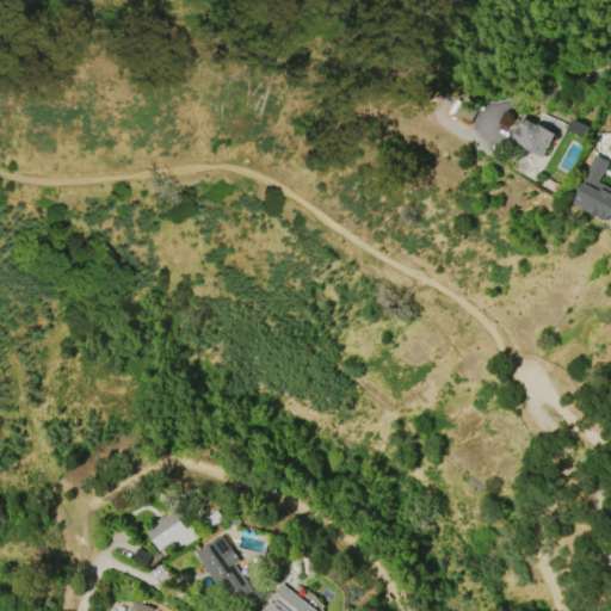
[(469,122),(461,117),(458,121),(450,116),(463,96),(479,106),(469,122)]
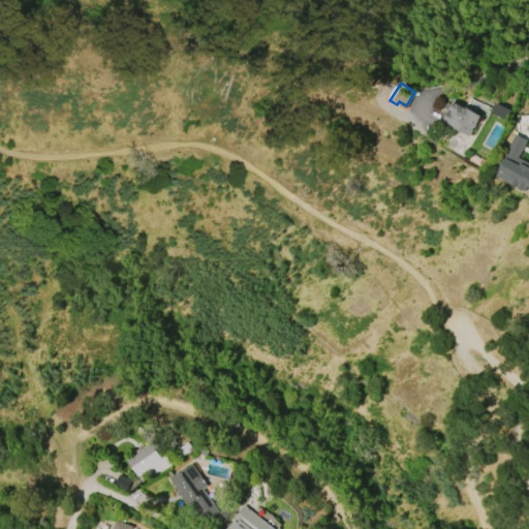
[(456,103),(466,110),(466,109),(479,117),(468,136),(442,121),(453,103),(455,104),(456,103)]
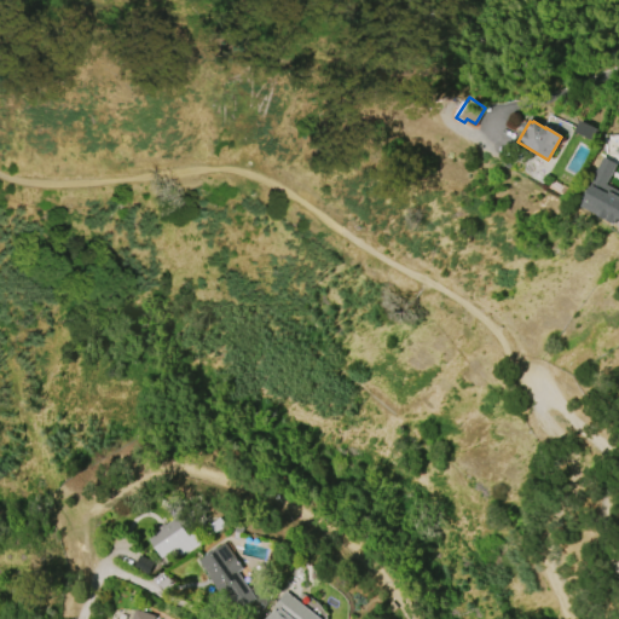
[(618,156),(605,156),(605,134),(618,134),(618,156)]
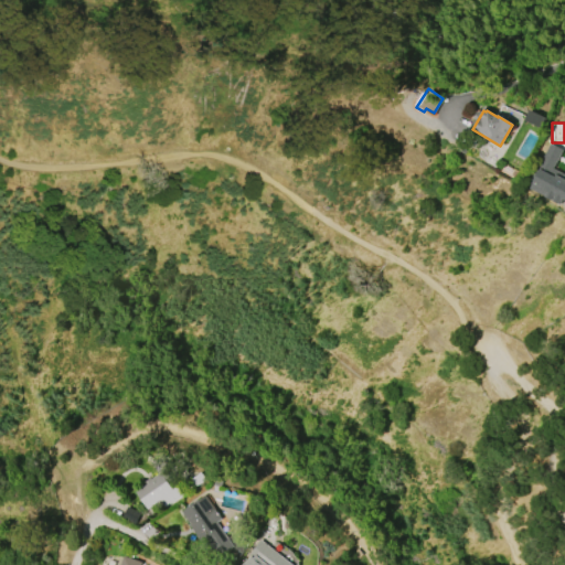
[(555,174),(564,180),(564,201),(563,200),(561,205),(529,189),(536,174),(551,182),(555,174)]
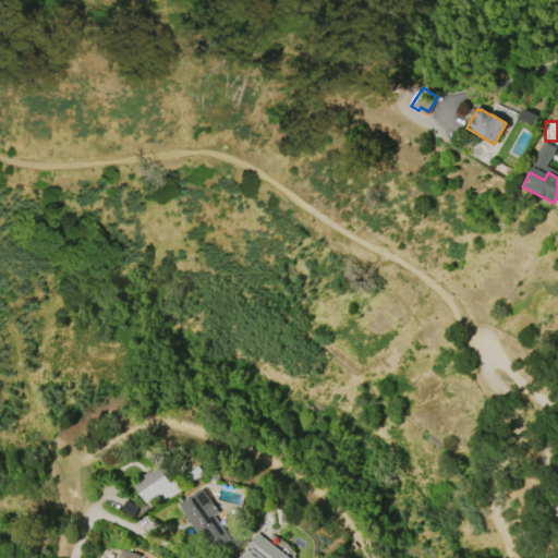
[(147,504),(134,485),(144,478),(143,477),(149,473),(150,474),(158,469),(156,465),(166,459),(174,473),(168,477),(171,483),(177,478),(184,489),(165,501),(160,495),(147,504)]
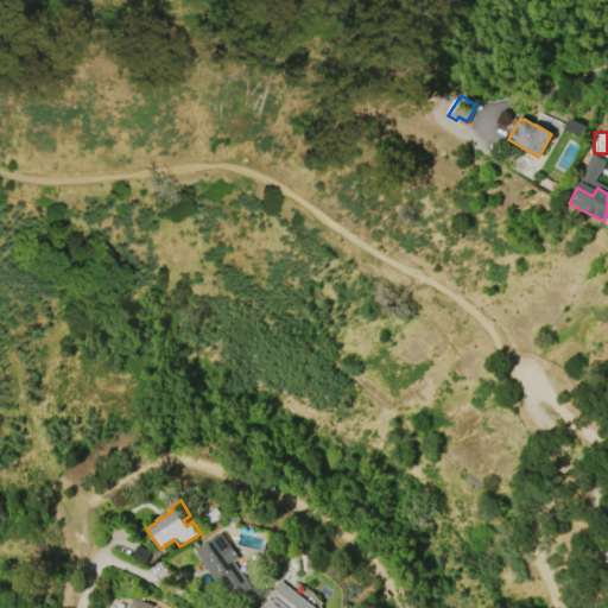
[(222,532),(240,558),(234,563),(246,578),(253,574),(259,584),(258,584),(264,594),(257,599),(251,590),(235,601),(222,583),(219,586),(195,551),(222,532)]
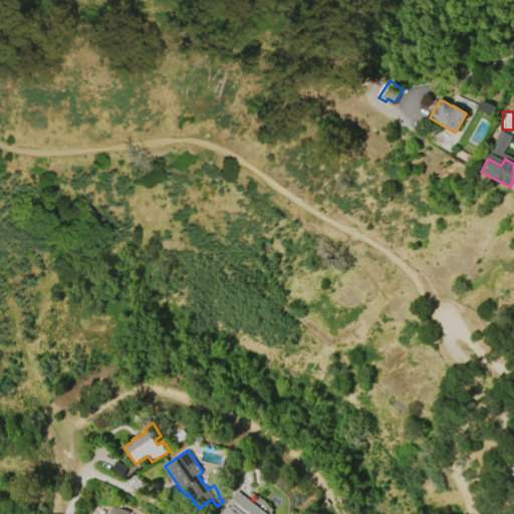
[(237,492),(266,513),(221,513),(228,507),(227,505),(237,492)]
